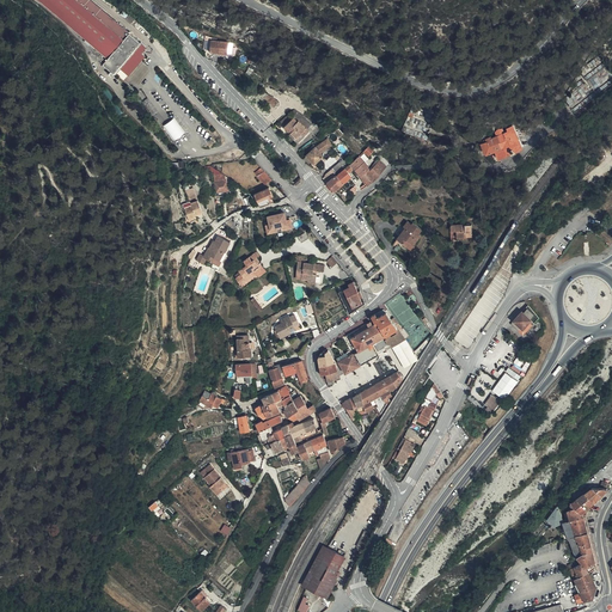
[(96,61),(106,71),(112,65),(117,69),(122,74),(140,54),(135,49),(140,44),(134,36),(117,22),(91,0),(40,0),(63,22),(85,38),(83,42),(96,61)]
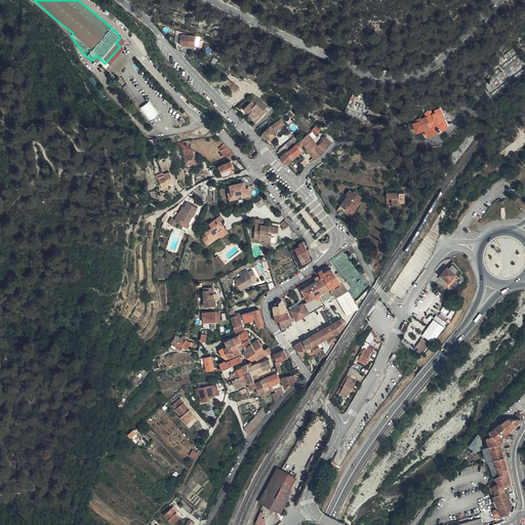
[(196,38),(186,34),(182,33),(179,42),(195,45),(196,38)]
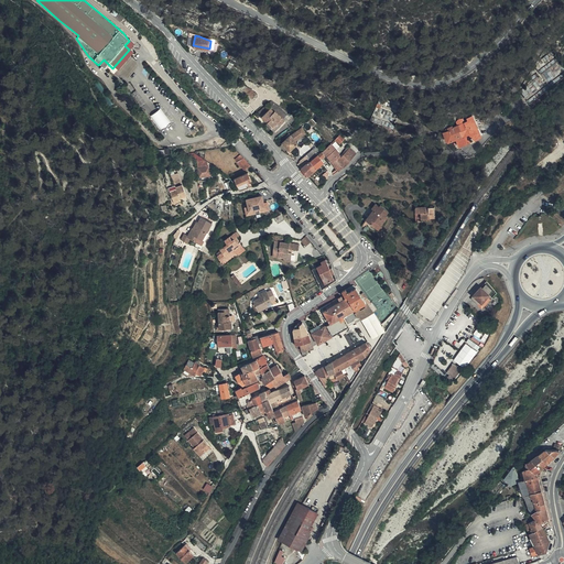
[(123,76),(133,65),(132,60),(128,55),(116,69),(123,76)]
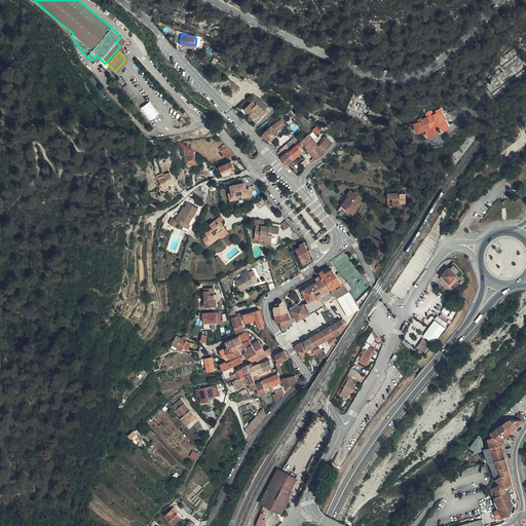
[(97,55),(91,61),(97,66),(101,60),(97,55)]
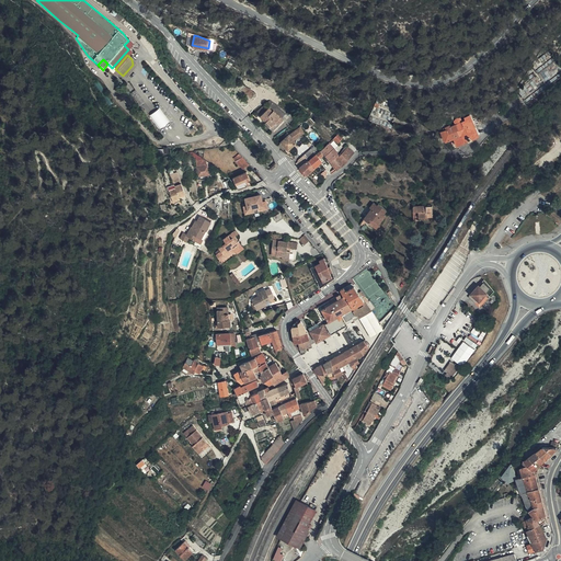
[(525,99),(536,88),(529,81),(519,92),(525,99)]
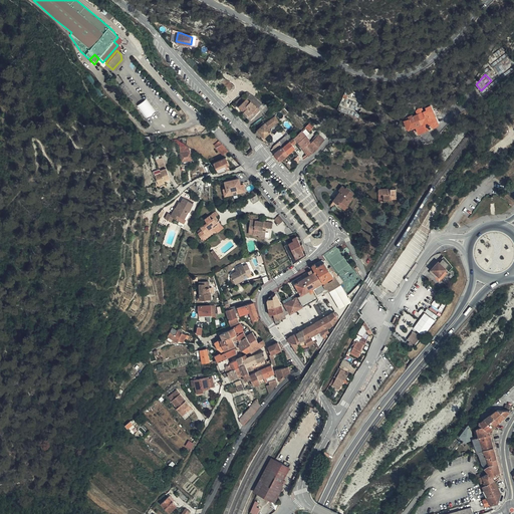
[(344,89),(339,109),(359,115),(363,98),(355,96),(356,92),(344,89)]
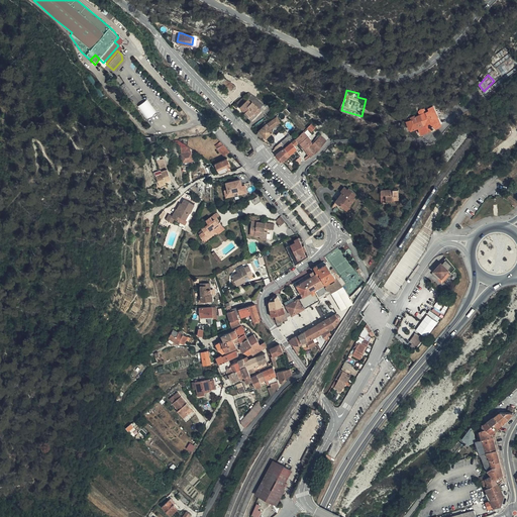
[(246,92),(232,104),(237,108),(237,107),(250,94),(246,92)]
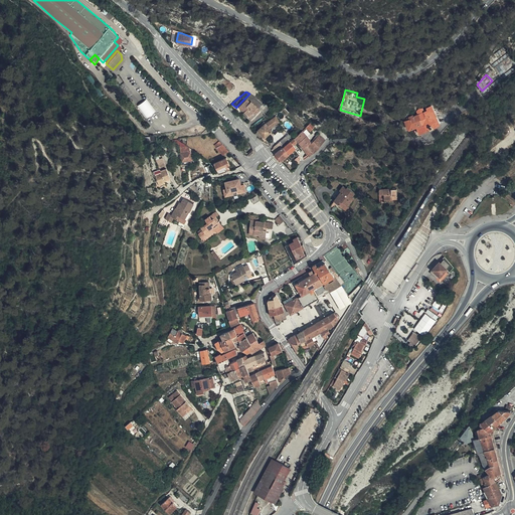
[(236,107),(241,112),(248,118),(256,109),(254,107),(259,103),(252,97),(249,94),(236,107)]
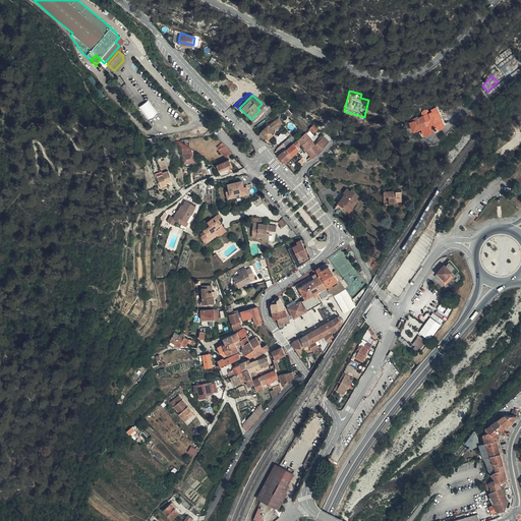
[(149,100),(138,108),(149,120),(158,112),(149,100)]
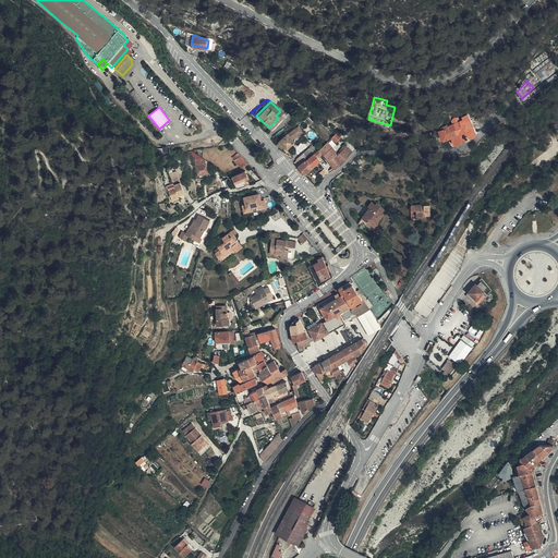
[(461,118),(462,119),(463,119),(465,124),(463,125),(465,130),(464,131),(468,138),(475,135),(470,124),(469,121),(466,116),(461,118)]
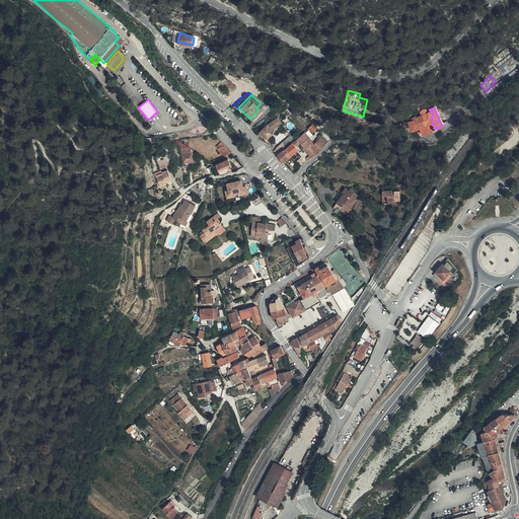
[(416,117),(412,118),(414,122),(416,121),(419,128),(422,134),(435,129),(432,122),(433,121),(431,117),(433,116),(431,110),(430,110),(427,112),(426,109),(425,109),(424,109),(423,109),(422,110),(421,112),(421,113),(421,114),(421,116),(417,117),(416,117)]
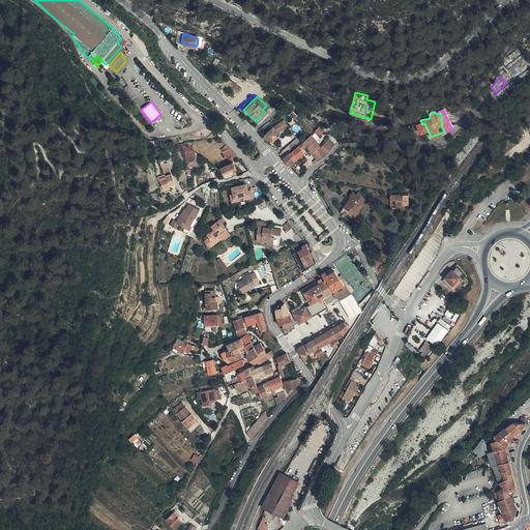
[(418,123),(416,124),(418,129),(419,134),(428,130),(424,123),(422,124),(420,120),(417,121),(418,123)]
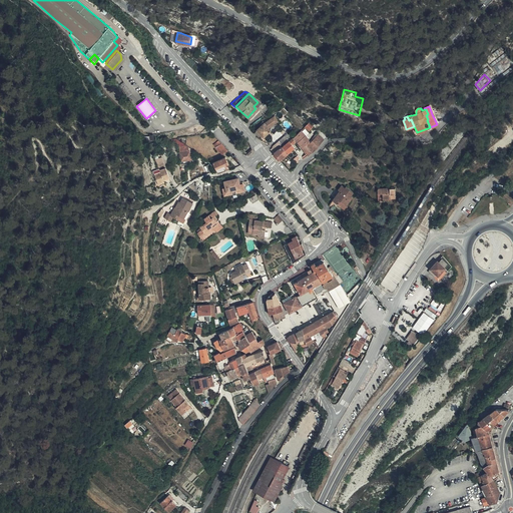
[(261,136),(260,137),(263,140),(265,138),(264,137),(270,131),(267,129),(277,122),(274,117),(261,125),(260,124),(259,125),(260,126),(255,131),(261,136)]
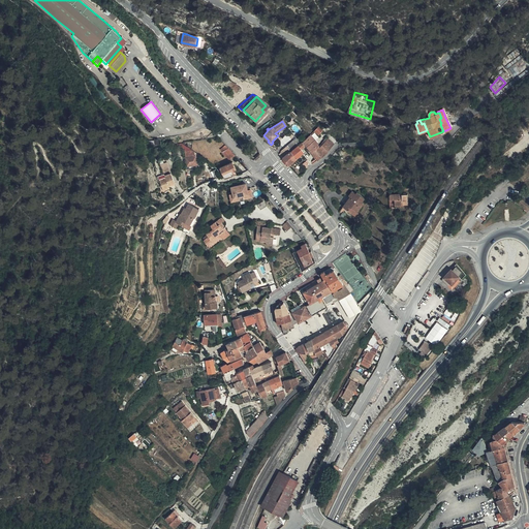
[(319,134),(321,131),(322,129),(318,126),(315,129),(312,132),(313,133),(314,132),(318,136),(320,135),(319,134)]
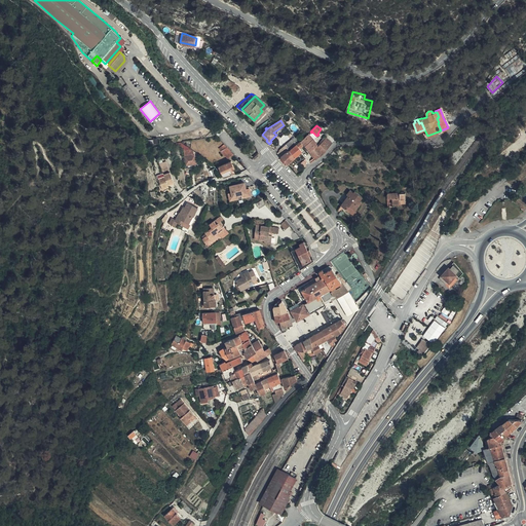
[(308,149),(310,151),(317,145),(309,135),(308,134),(301,140),(306,146),(308,149)]
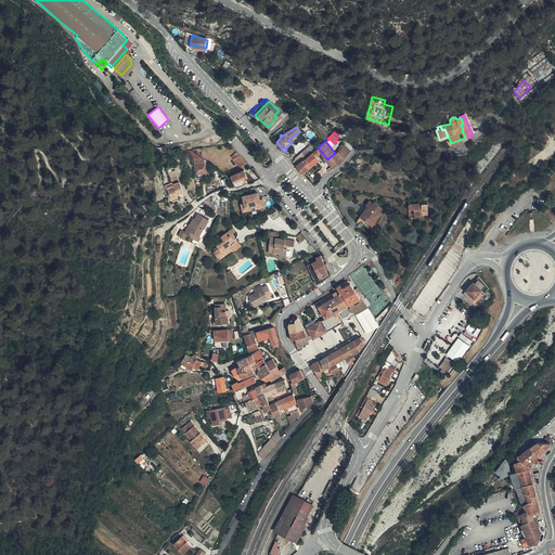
[(305,158),(314,150),(310,145),(301,154),(305,158)]
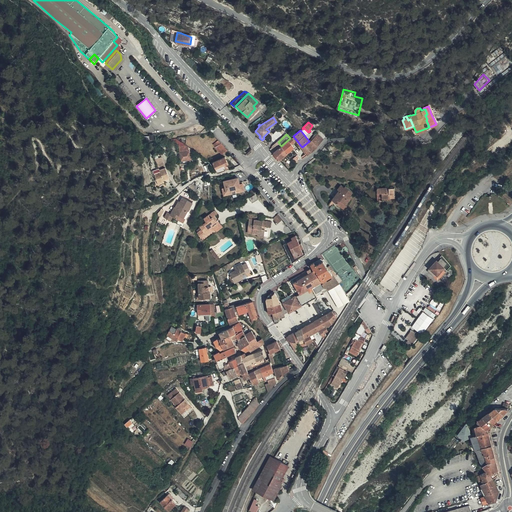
[(287,153),(294,147),(292,144),(295,141),(292,137),(282,147),(281,146),(281,147),(287,153)]
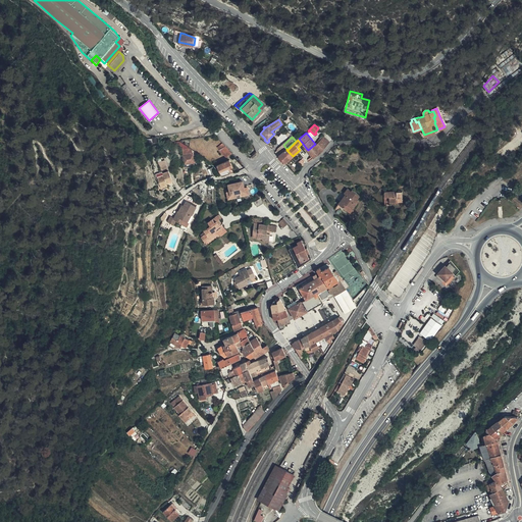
[(321,151),(326,145),(322,141),(321,140),(317,146),(315,144),(308,150),(311,155),(311,156),(311,157),(308,159),(307,162),(316,155),(321,151)]
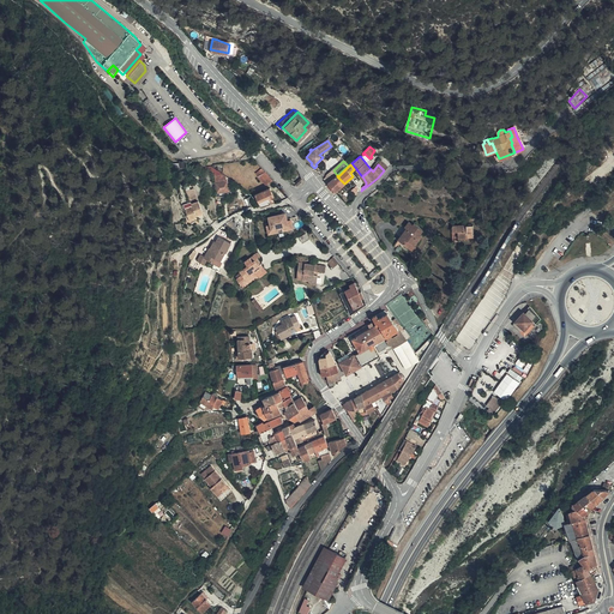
[(223,176),(222,172),(215,166),(209,166),(211,179),(223,176)]
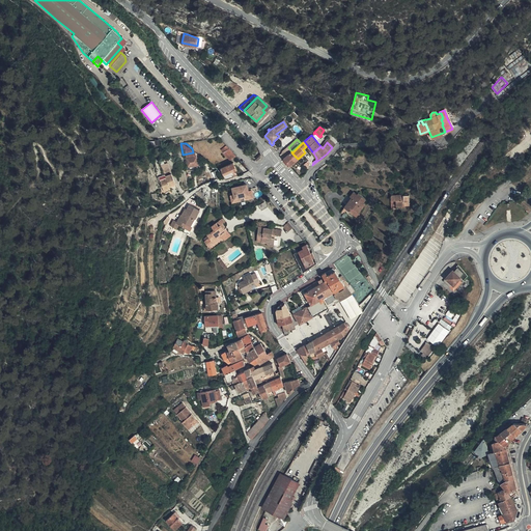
[(226,157),(232,151),(225,144),(220,149),(226,157)]
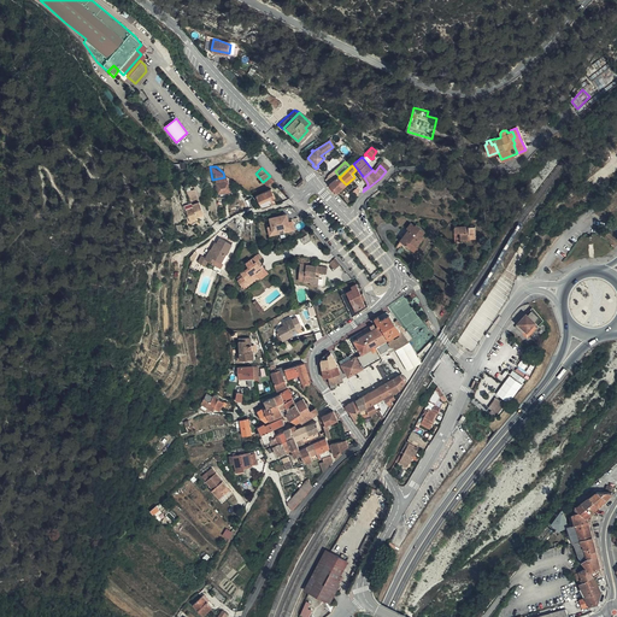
[(339,177),(339,176),(335,171),(329,176),(330,178),(334,181),(339,177)]
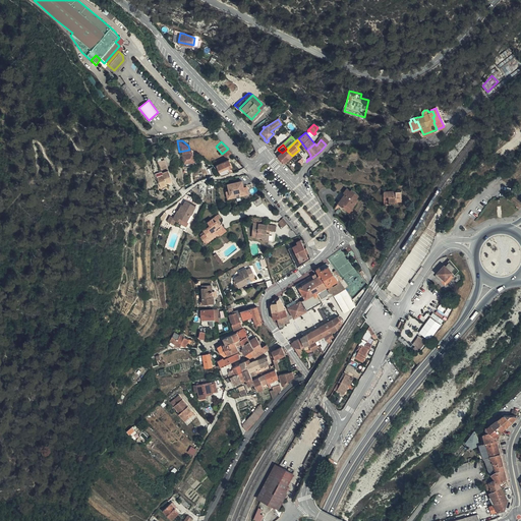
[(190,159),(189,150),(179,152),(180,161),(190,159)]
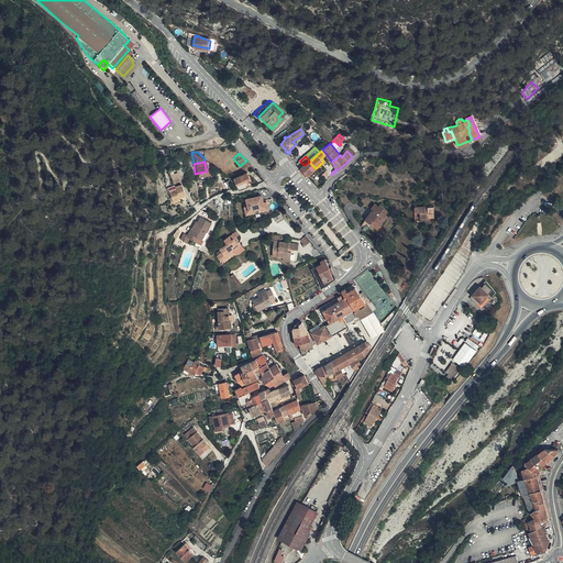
[(301,168),(308,175),(316,168),(309,162),(305,165),(301,168)]
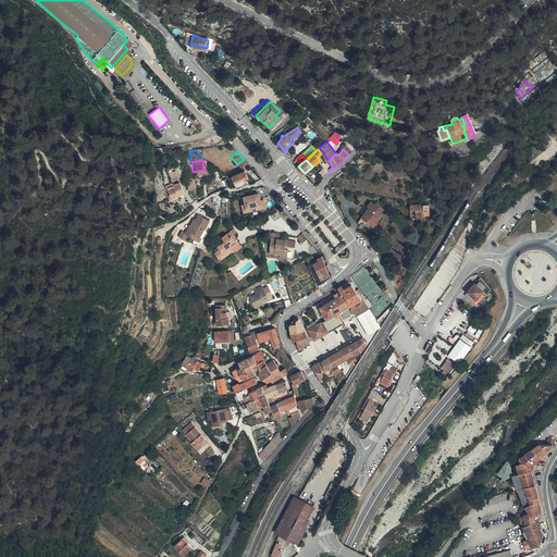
[(245,175),(240,168),(227,173),(233,183),(244,178),(243,176),(245,175)]
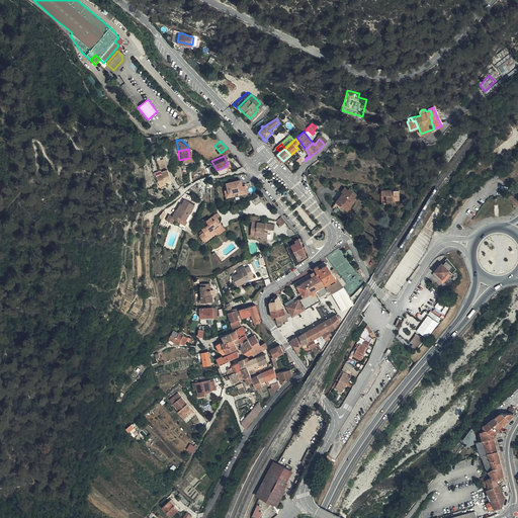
[(163,166),(157,169),(158,171),(156,172),(151,174),(156,183),(158,182),(161,188),(164,186),(162,181),(163,180),(162,179),(167,177),(163,166)]
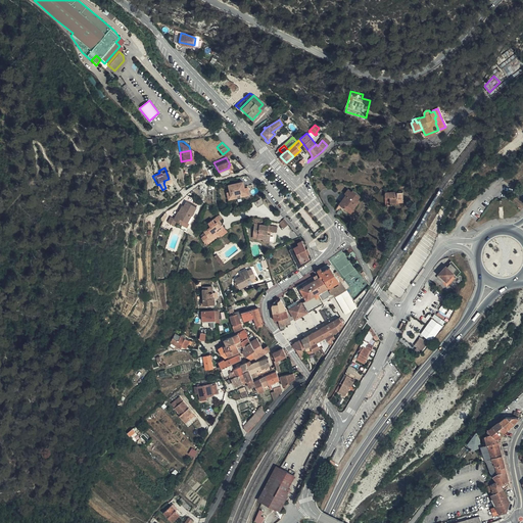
[(229,190),(232,197),(237,195),(236,193),(239,192),(240,194),(248,191),(246,185),(243,186),(241,179),(227,184),(229,190)]
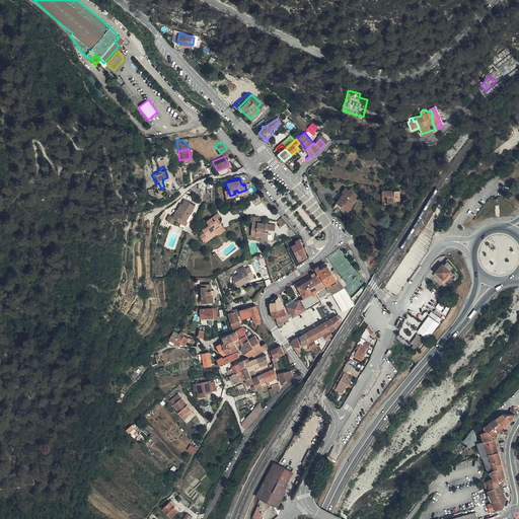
[(336,202),(338,204),(344,209),(347,205),(349,207),(356,198),(354,197),(357,194),(349,188),(348,190),(345,187),(341,192),(343,192),(336,202)]
